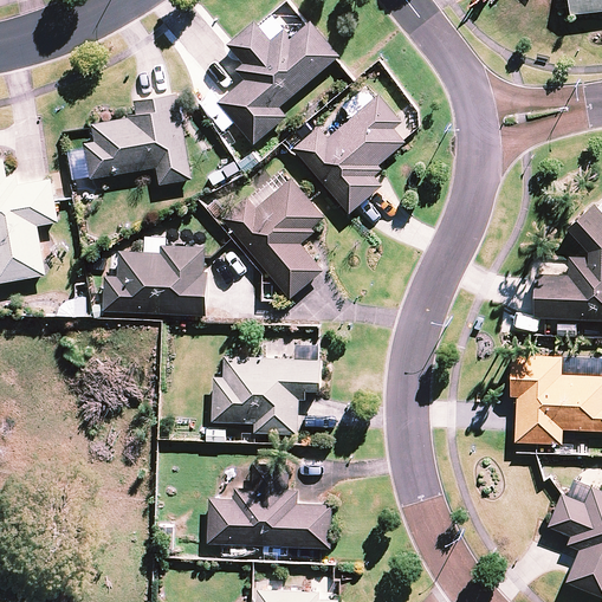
[(601,0),(567,0),(568,6),(569,14),(601,11),(601,0)]
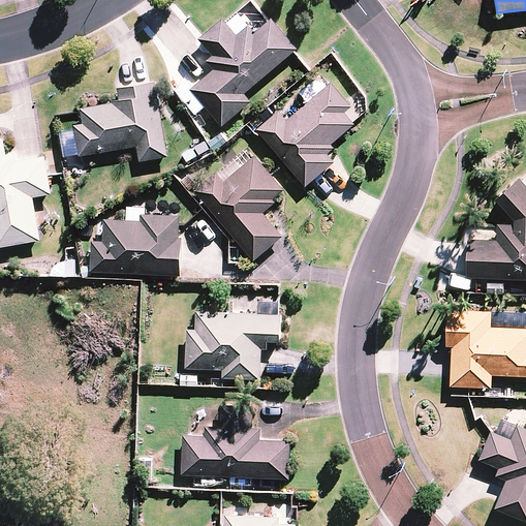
[(290,53),(296,49),(270,19),(266,22),(253,33),(247,25),(235,35),(224,23),(220,19),(196,39),(211,56),(205,61),(212,70),(188,90),(220,127),(249,102),(243,94),(290,53)]
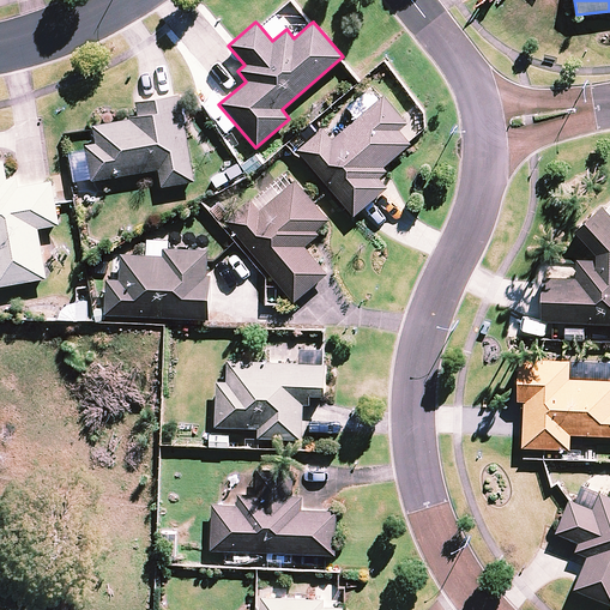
[(84,153),(90,181),(156,170),(159,187),(193,181),(177,95),(133,102),(136,118),(90,125),(94,144),(83,145),(84,153)]
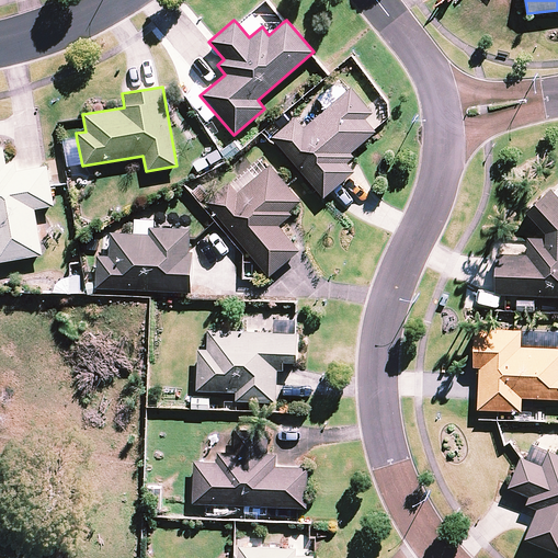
[(294,118),(271,137),(322,198),(353,172),(345,162),(352,157),(350,154),(375,132),(364,120),(372,113),(350,88),(303,127),(294,118)]
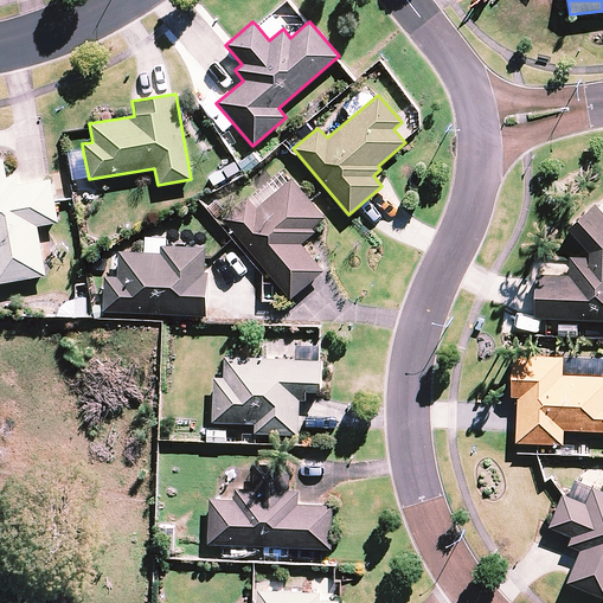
[(2,159),(0,159),(0,283),(44,276),(36,226),(57,223),(49,179),(15,185),(14,174),(5,177),(2,159)]
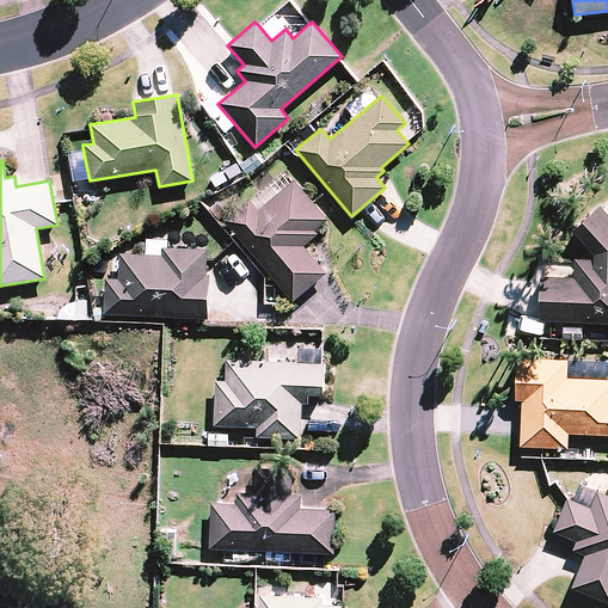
[(222,221),(292,302),(326,274),(302,246),(317,234),(313,231),(326,219),(293,179),(257,210),(249,200),(222,221)]
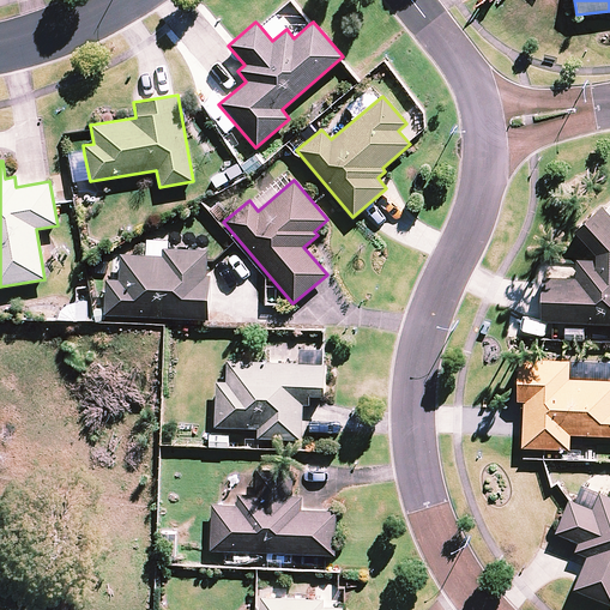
[(609,217),(601,207),(574,230),(595,254),(595,261),(575,260),(574,279),(541,278),(539,322),(609,324),(609,217)]
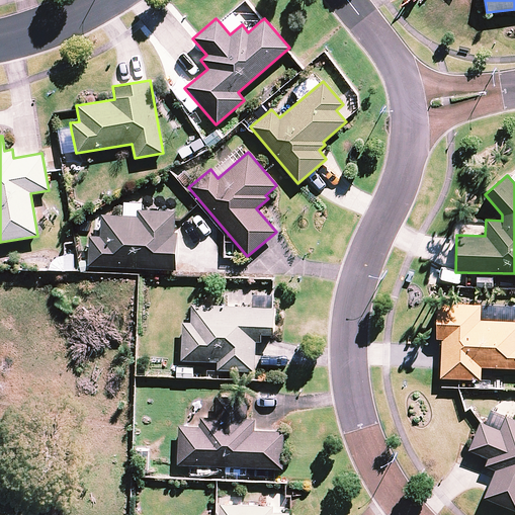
[(87,236),(86,266),(175,270),(176,233),(173,233),(174,211),(136,209),(136,217),(100,216),(99,237),(87,236)]
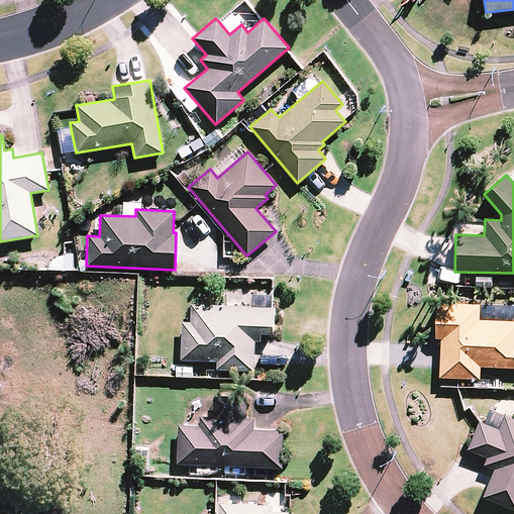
[(479,367),(513,369),(513,320),(478,319),(479,304),(436,302),(435,338),(440,339),(438,378),(456,379),(479,380),(479,367)]
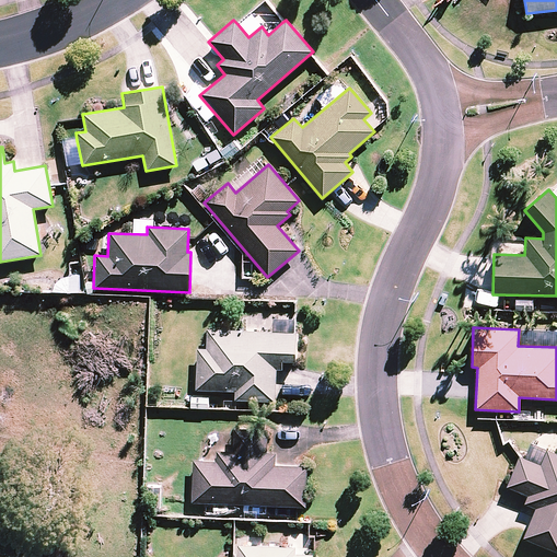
[(297,333),(206,329),(205,349),(196,349),(195,391),(233,392),(233,401),(274,403),(275,370),(281,371),(281,361),(296,362),(297,333)]
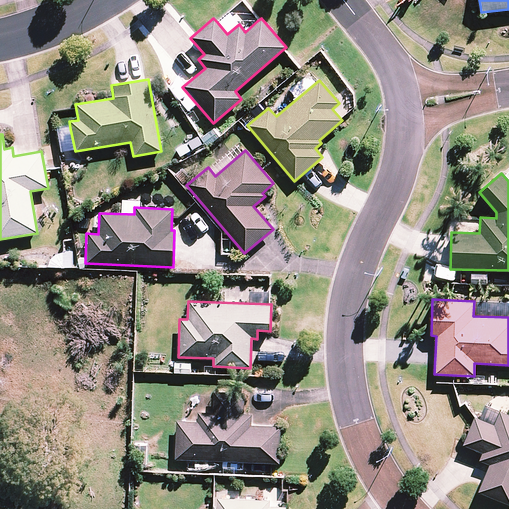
[(175,422),(174,460),(278,464),(279,427),(250,426),(251,414),(243,414),(244,393),(212,392),(212,413),(197,412),(196,423),(175,422)]
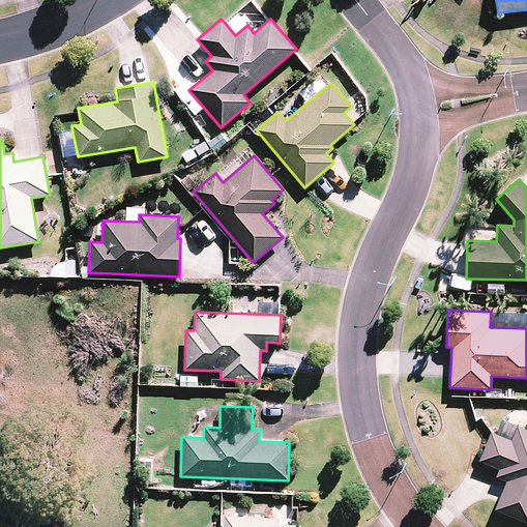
[(494,510),(526,523),(526,426),(526,430),(517,426),(510,440),(490,432),(490,433),(477,462),(498,470),(496,477),(506,481),(494,510)]
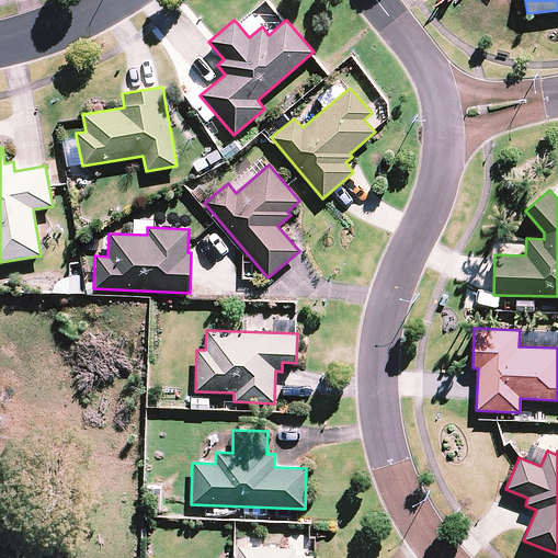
[(237,546),(236,557),(312,557),(312,556),(295,555),(295,548),(237,546)]
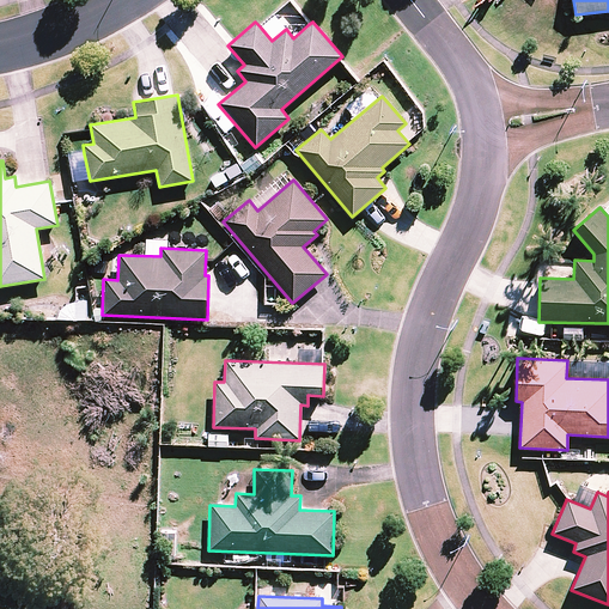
All buildings are outlined.
